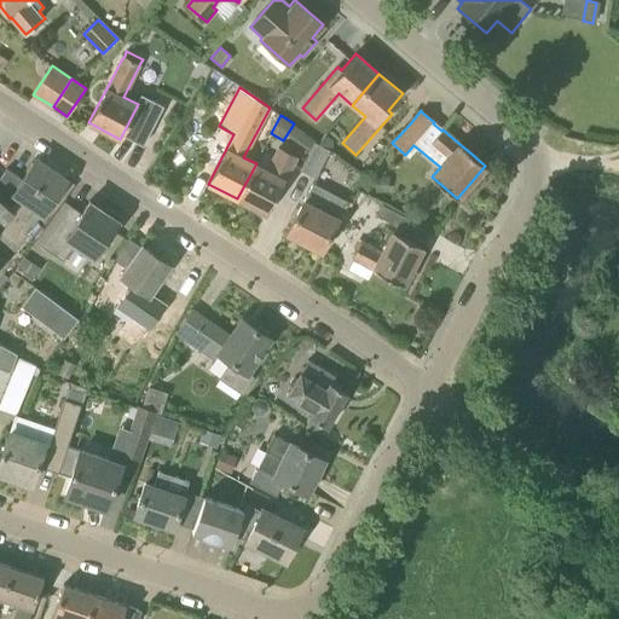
[(317,144),(330,150),(334,145),(333,139),(325,134),(320,140),(317,144)]
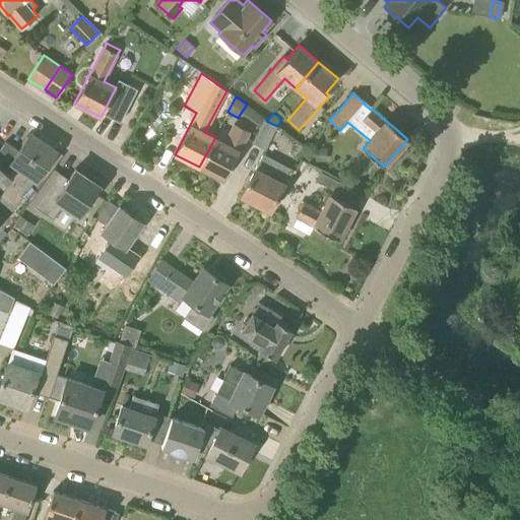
[(265,149),(277,126),(266,121),(263,120),(252,143),(265,149)]
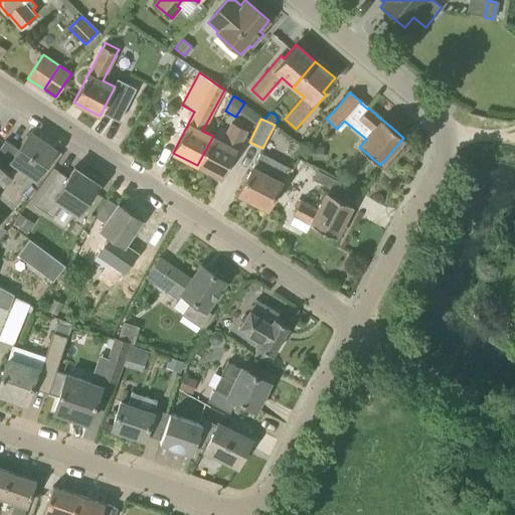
[(223,142),(213,136),(197,165),(222,178),(247,130),(233,123),(223,142)]
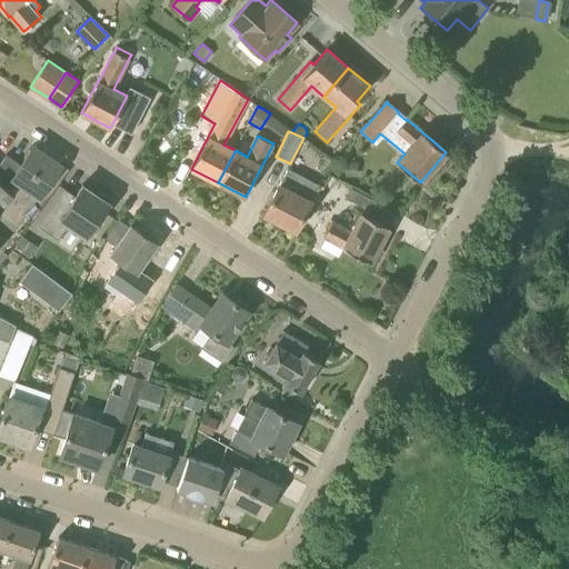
[(61,166),(33,146),(20,165),(6,155),(0,162),(0,182),(6,187),(11,177),(39,197),(61,166)]
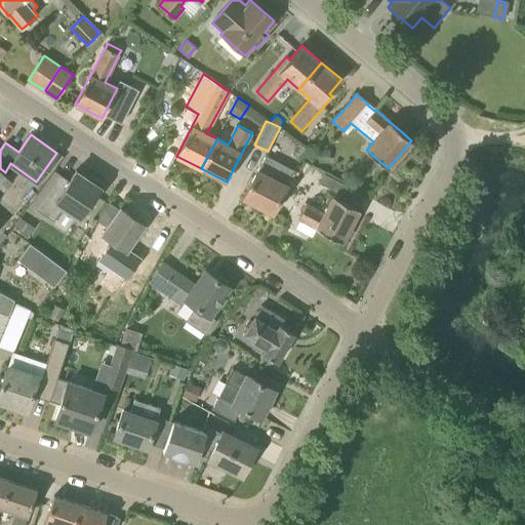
[(318,150),(318,163),(330,163),(330,150),(318,150)]
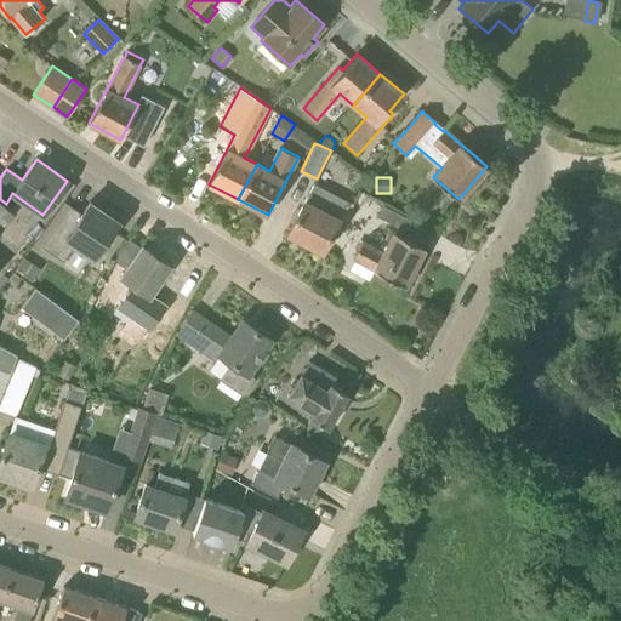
[(298,214),(288,234),(322,251),(323,251),(324,249),(323,249),(345,206),(347,201),(326,191),(313,184),(298,214)]
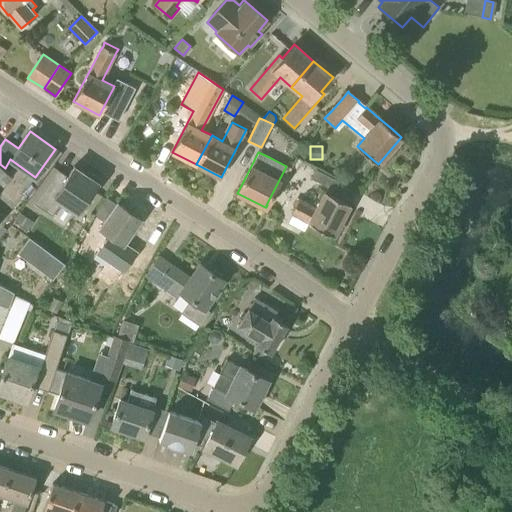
[(295,157),(289,169),(296,172),(301,160),(295,157)]
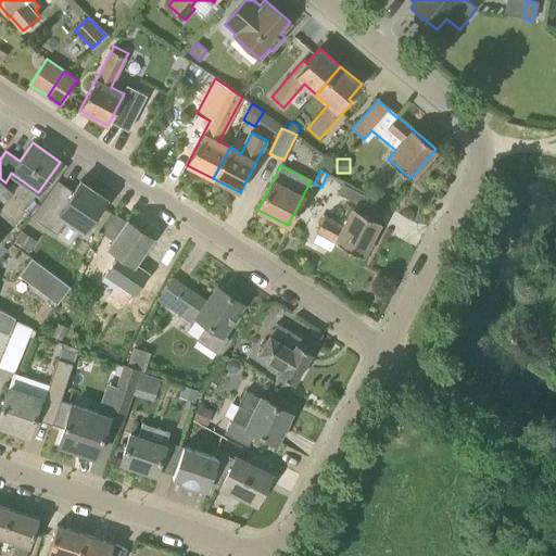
[(0,202),(12,189),(5,182),(0,178),(0,202)]
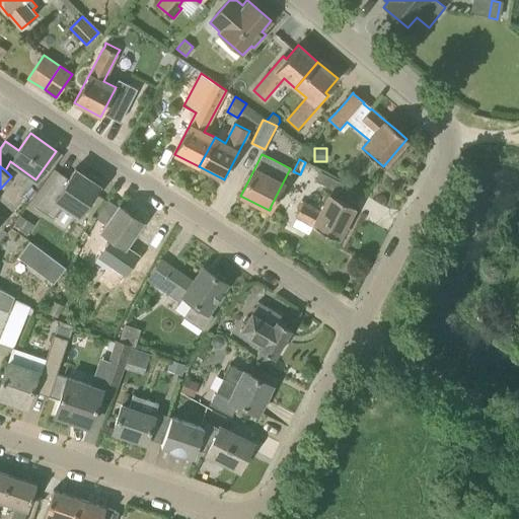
[(88,177),(83,173),(75,168),(73,171),(68,178),(58,171),(34,206),(53,218),(62,205),(78,216),(101,181),(90,174),(88,177)]
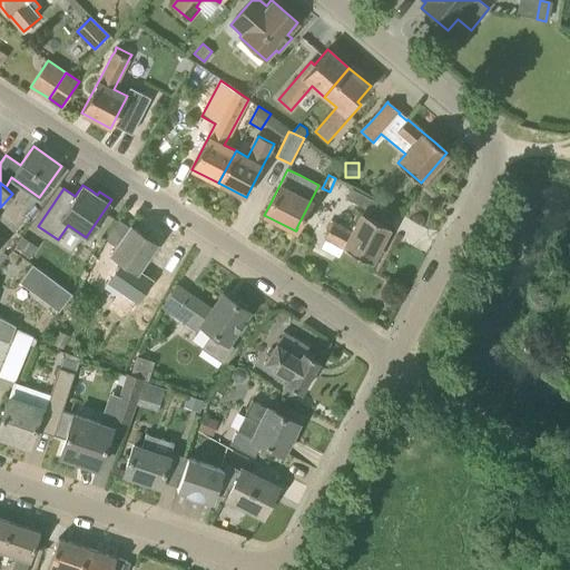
[(377,203),(352,188),(347,197),(373,212),(377,203)]
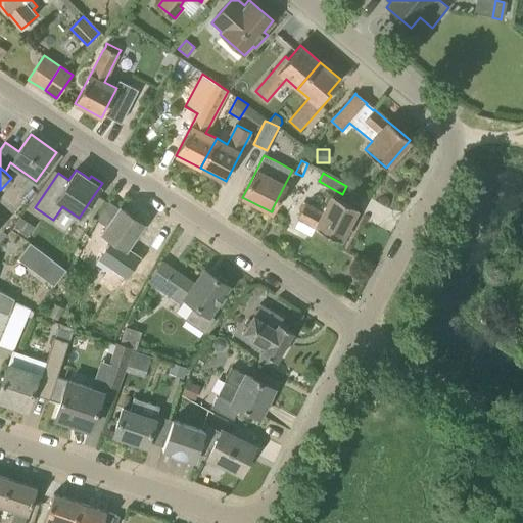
[(316,227),(316,228),(340,241),(358,208),(332,194),(323,214),(305,204),(298,221),(299,219),(316,227)]
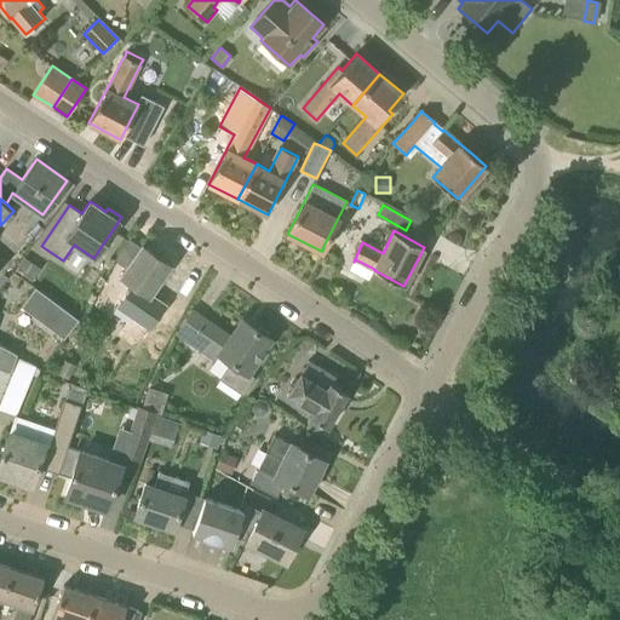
[(125,322),(120,329),(115,338),(132,350),(147,328),(148,329),(164,306),(150,296),(171,265),(142,246),(121,277),(133,286),(113,315),(125,322)]
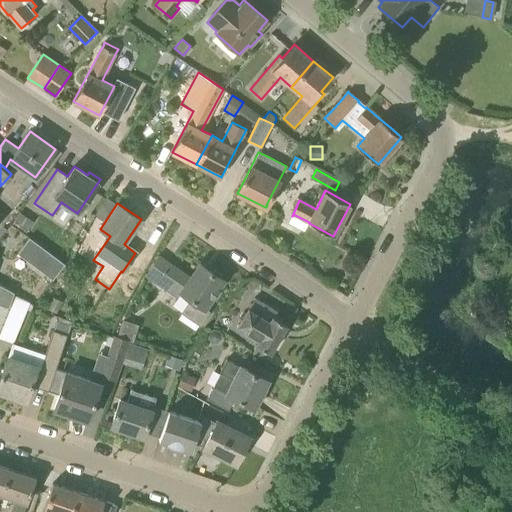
[(23,214),(16,224),(24,230),(31,220),(23,214)]
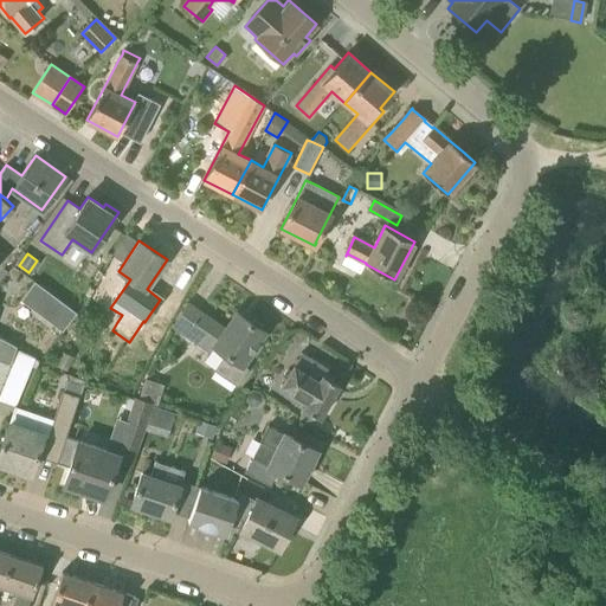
[(77,313),(34,281),(20,300),(63,331),(77,313)]
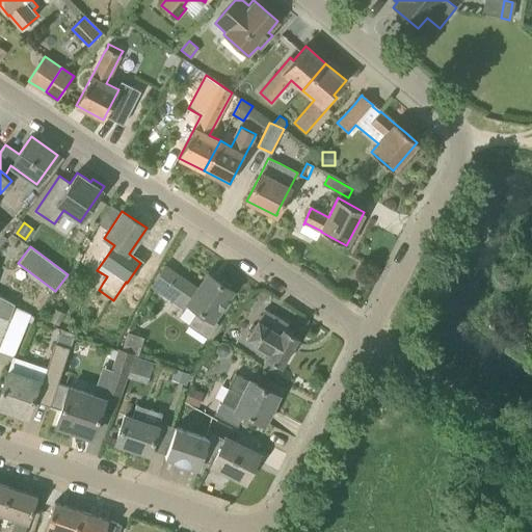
[(360,270),(354,280),(367,287),(372,277),(360,270)]
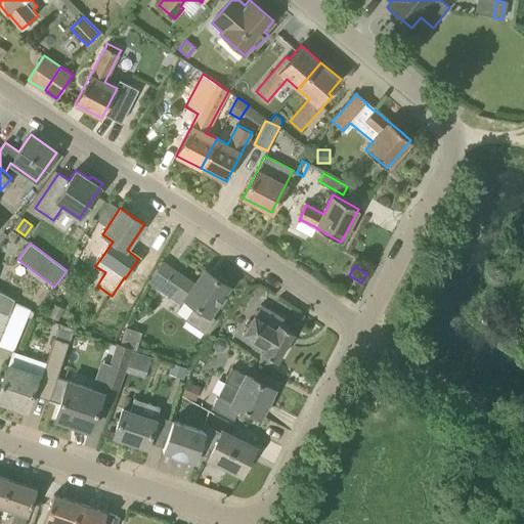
[(210,315),(229,287),(226,285),(227,282),(219,277),(218,278),(205,270),(194,285),(172,269),(159,288),(172,297),(175,293),(194,307),(185,320),(205,334),(215,318),(210,315)]
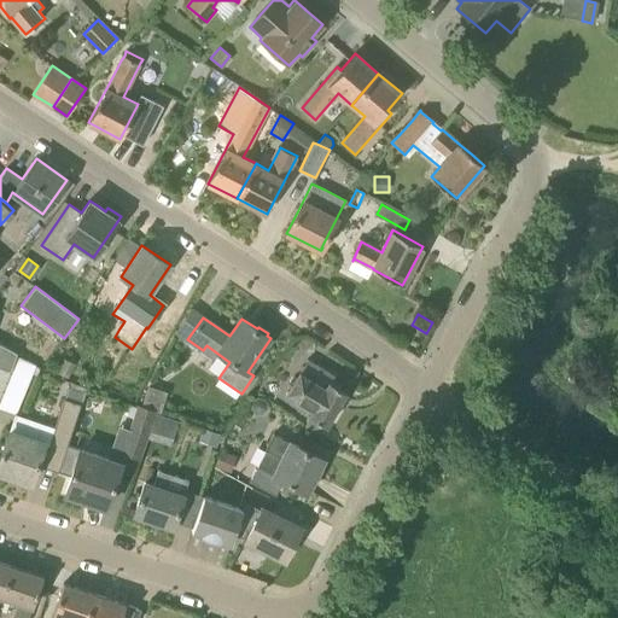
[(17,353),(0,344),(0,367),(11,372),(17,353)]
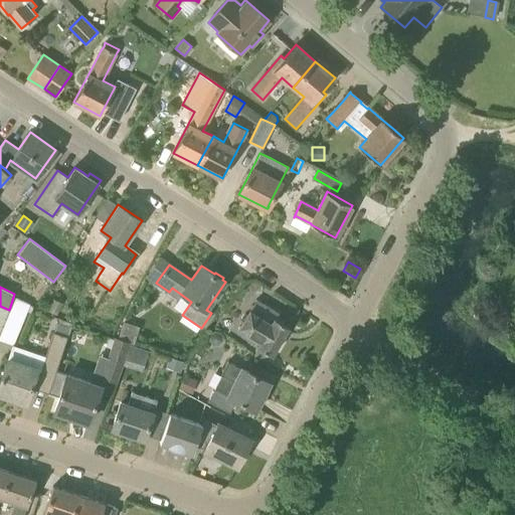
[(15,298),(0,332),(0,339),(13,345),(28,312),(30,313),(33,306),(15,298)]
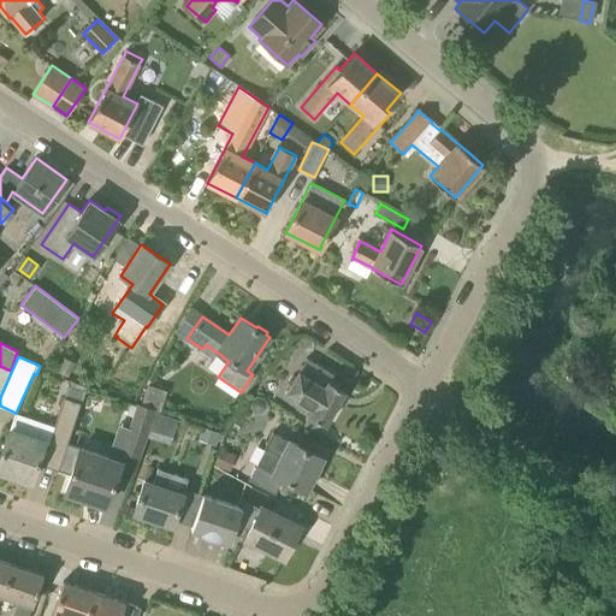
[(64,356),(57,371),(69,377),(76,362),(64,356)]
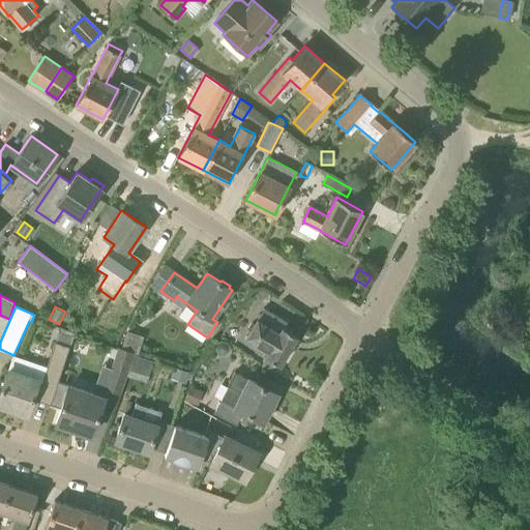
[(258,319),(246,337),(256,343),(253,347),(266,354),(265,356),(280,365),(288,352),(297,336),(283,327),(265,317),(262,322),(258,319)]
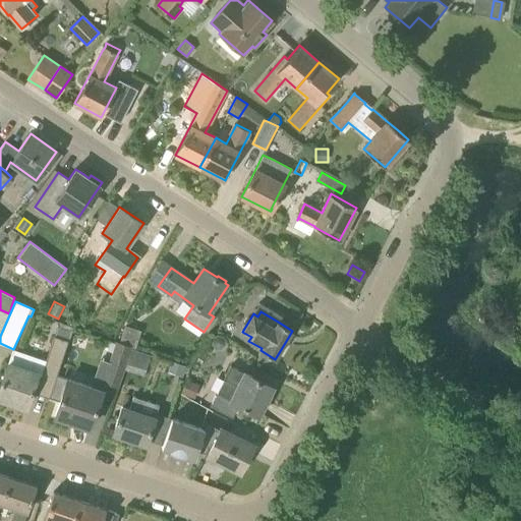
[(13,349),(8,363),(0,387),(0,398),(26,407),(32,390),(36,391),(35,393),(50,398),(57,375),(69,341),(74,327),(60,323),(55,336),(47,360),(13,349)]
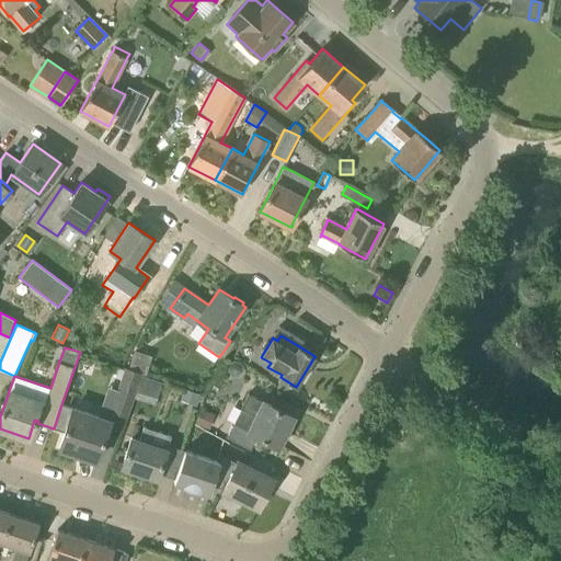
[(128,369),(140,374),(146,376),(152,356),(135,351),(128,369)]
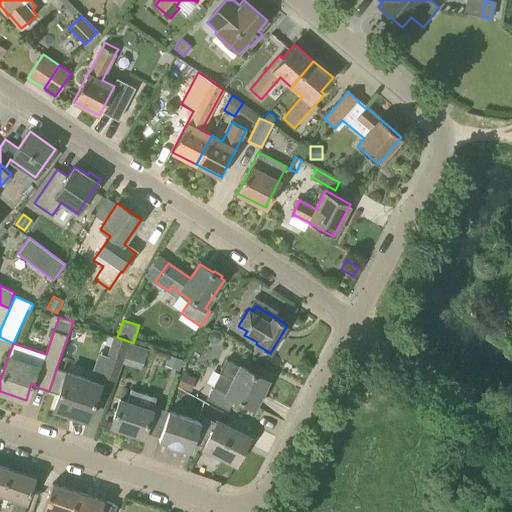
[(212,330),(208,334),(208,340),(212,343),(218,343),(222,339),(222,334),(218,330),(212,330)]
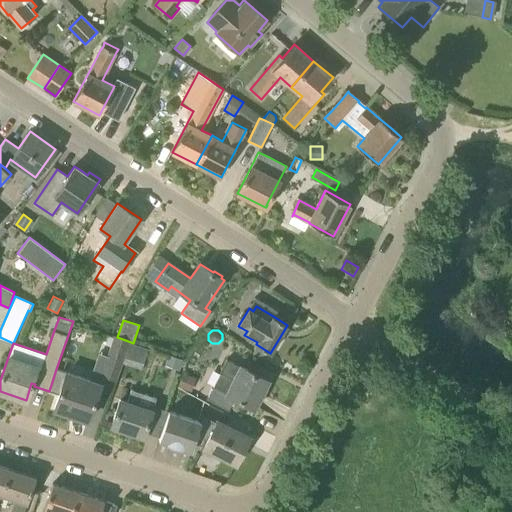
[(115,379),(128,341),(117,337),(114,337),(102,375),(115,379)]
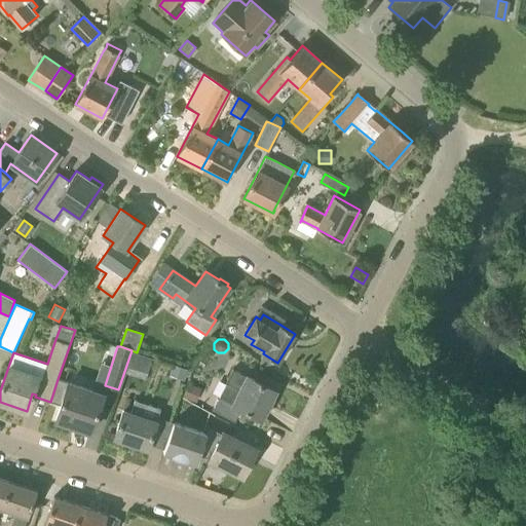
[(201,361),(200,361),(197,365),(194,368),(196,372),(200,373),(203,369),(202,369),(203,367),(205,365),(208,362),(208,359),(203,358),(201,361)]
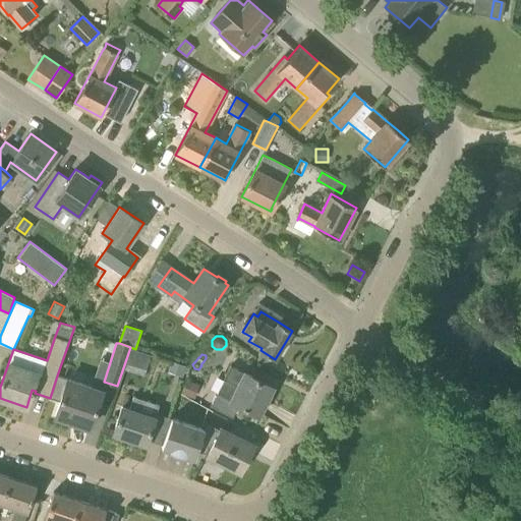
[(167,371),(183,377),(186,365),(171,360),(167,371)]
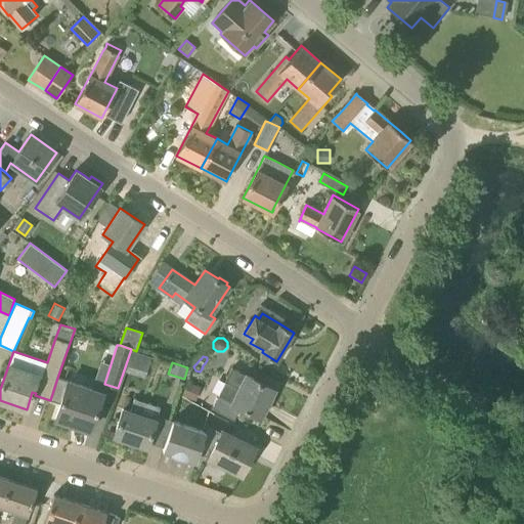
[(225,382),(211,408),(233,421),(239,408),(259,418),(274,389),(246,375),(246,376),(231,368),(225,382)]
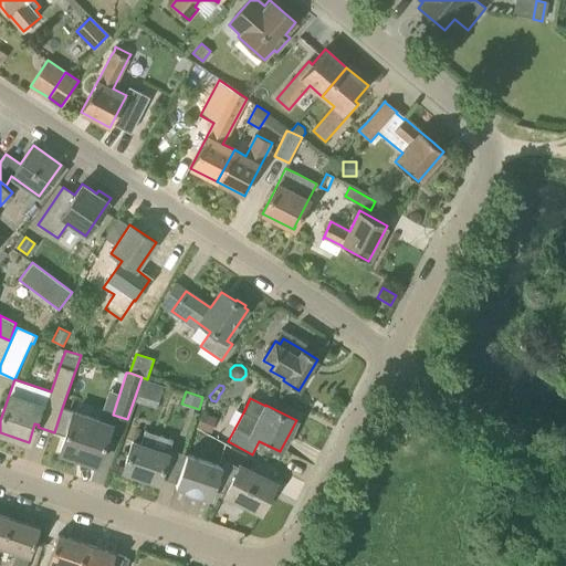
[(111,425),(62,408),(54,432),(65,436),(60,452),(97,465),(111,425)]
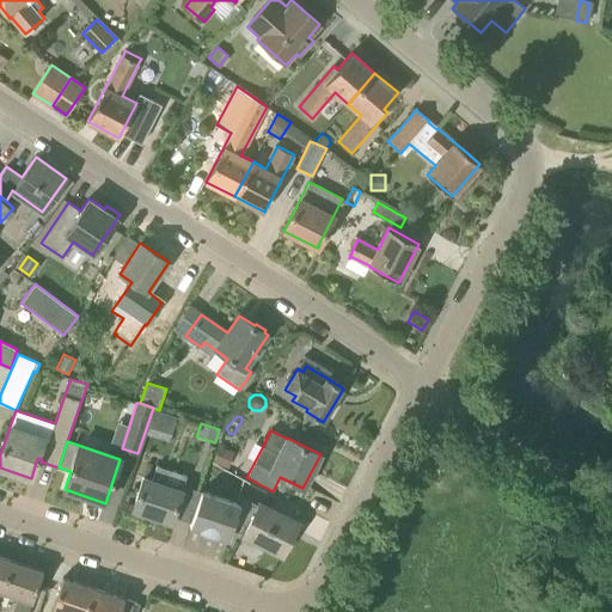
[(230,469),(234,452),(218,446),(213,464),(230,469)]
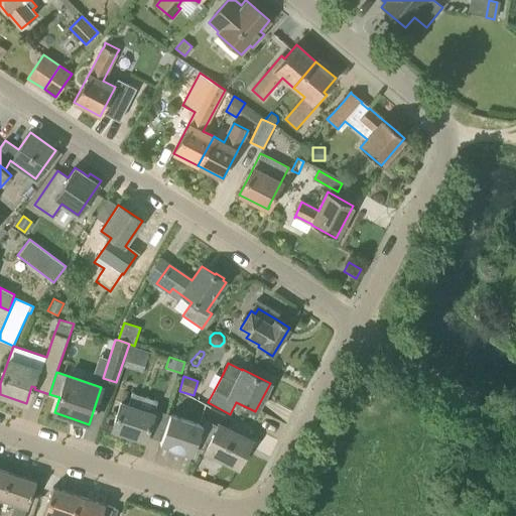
[(128,405),(121,403),(112,429),(144,440),(157,401),(132,393),(128,405)]
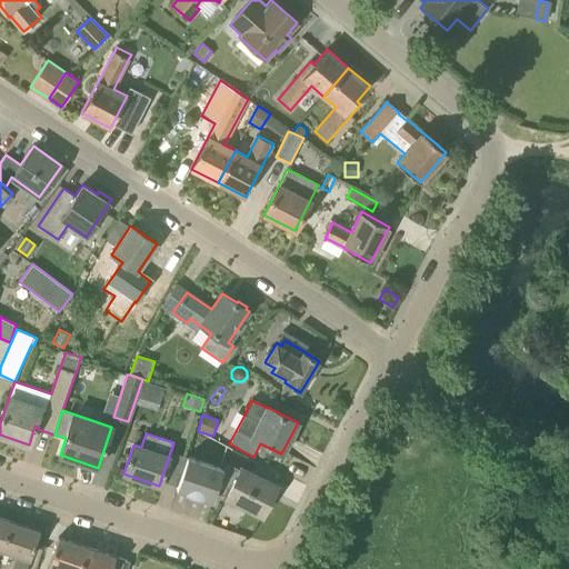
[(223,469),(188,457),(177,489),(212,501),(216,492),(227,496),(238,473),(223,469)]
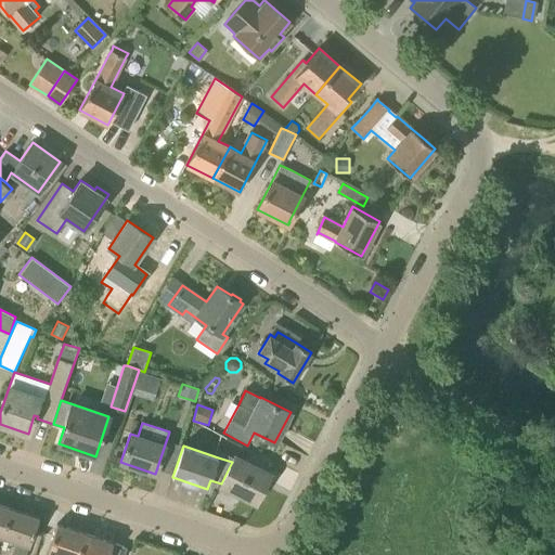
[(221,483),(220,485),(222,486),(223,485),(234,490),(237,491),(236,492),(256,503),(266,483),(270,475),(235,456),(234,457),(232,462),(221,483)]
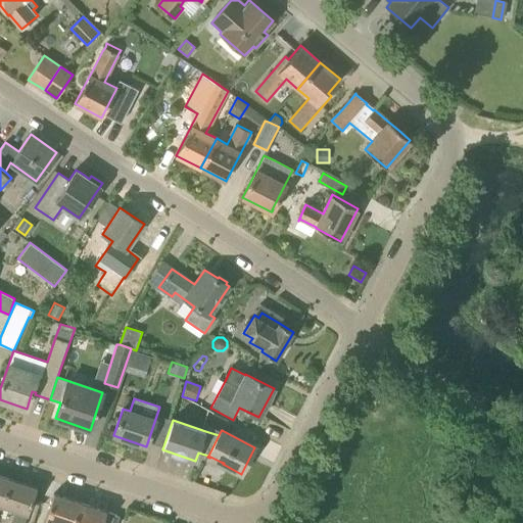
[(10,479),(0,475),(0,504),(1,505),(10,479)]
